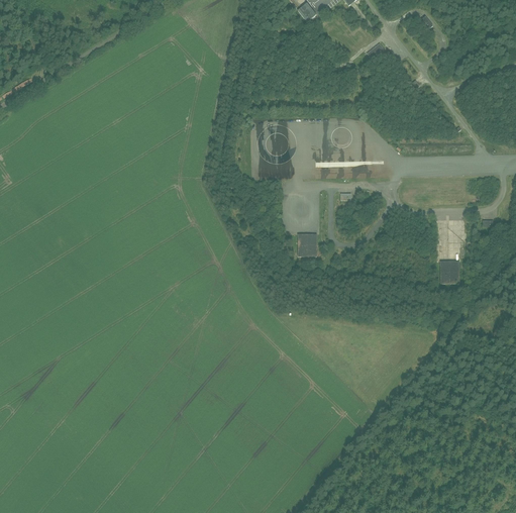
[(306,0),(296,7),(305,19),(315,13),(306,0)]
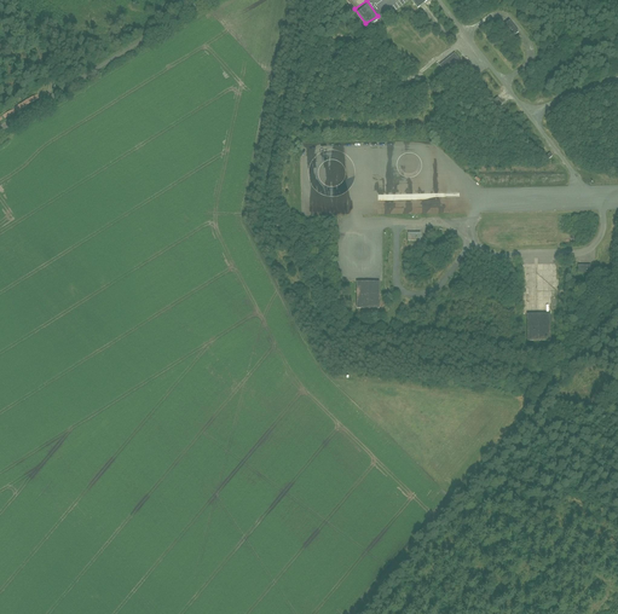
[(512,33),(518,28),(508,16),(501,21),(512,33)]
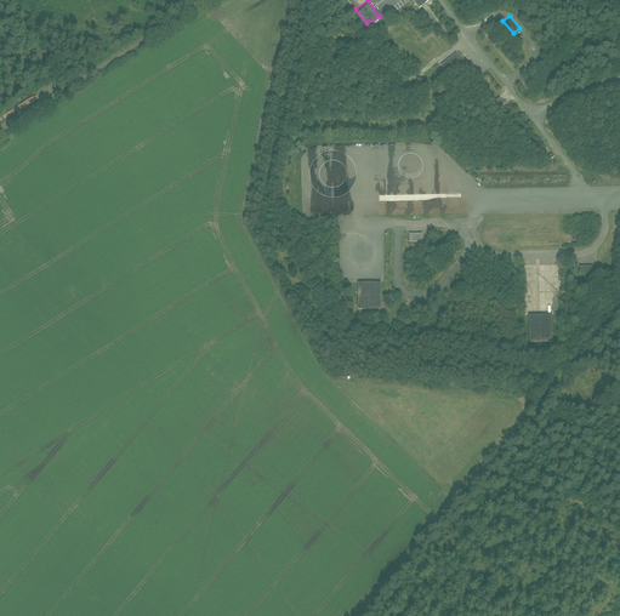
[(499,104),(504,100),(498,92),(493,97),(499,104)]
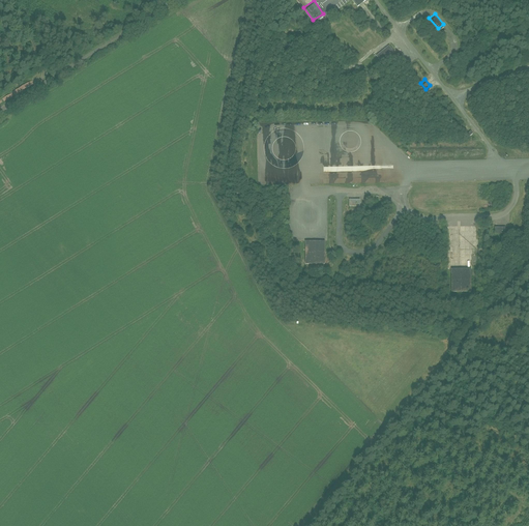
[(359,203),(359,195),(348,195),(348,203),(359,203)]
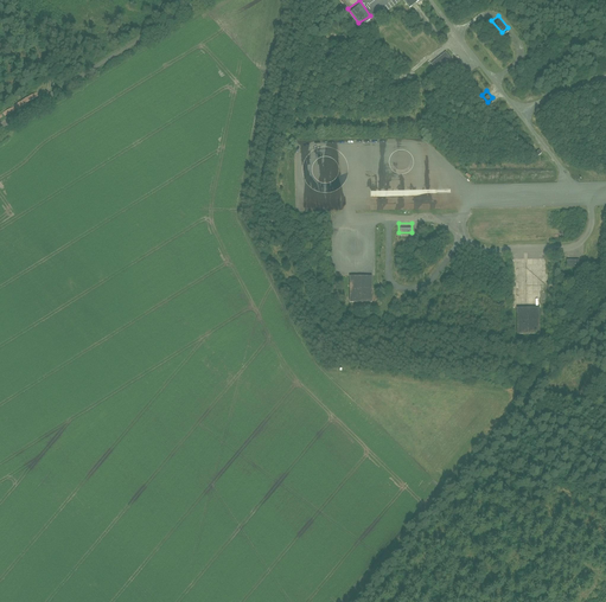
[(371,295),(370,270),(348,271),(349,295),(371,295)]
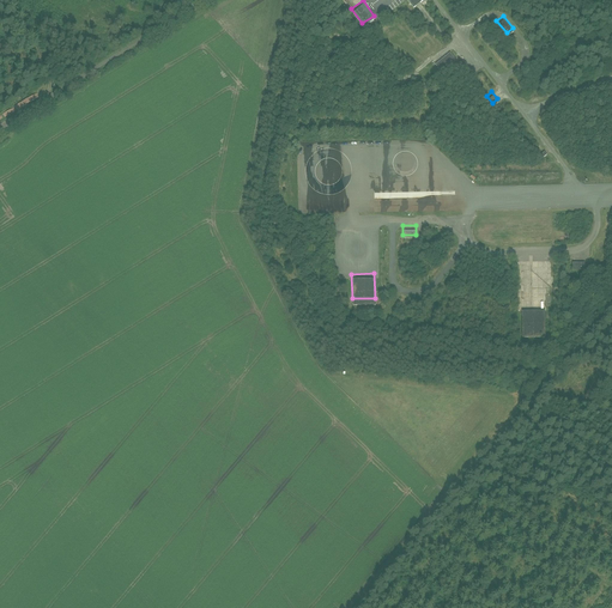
[(544,322),(544,306),(521,306),(521,333),(533,333),(533,328),(541,328),(541,322),(544,322)]
